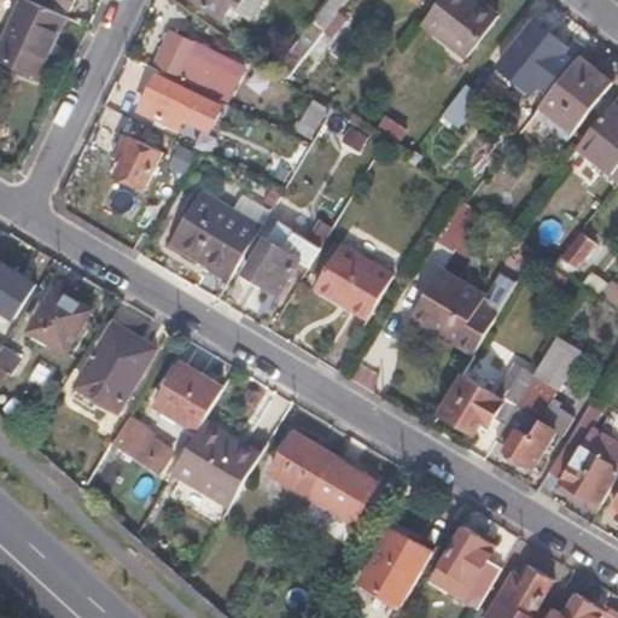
[(31,3),(25,0),(21,0),(0,47),(0,59),(39,76),(65,18),(31,3)]
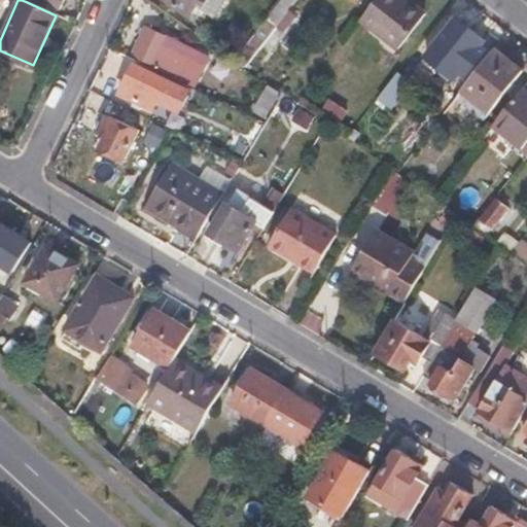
[(164,0),(188,15),(195,6),(208,15),(217,0),(164,0)]
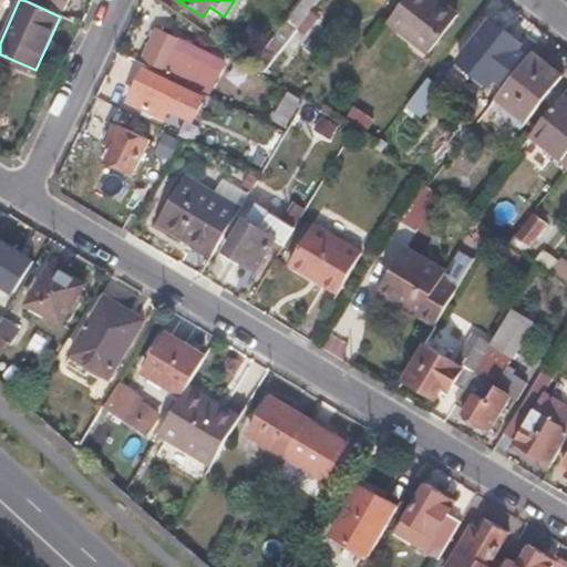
[(457,16),(437,0),(401,0),(384,22),(426,55),(457,16)]
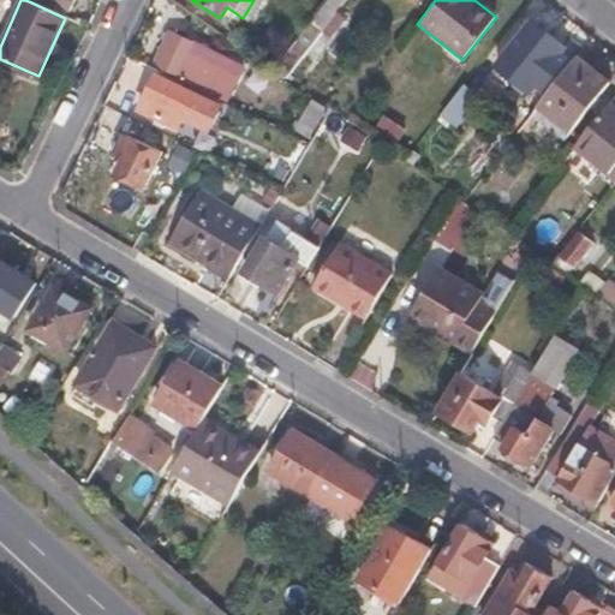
[(312,25),(321,31),(339,9),(330,3),(312,25)]
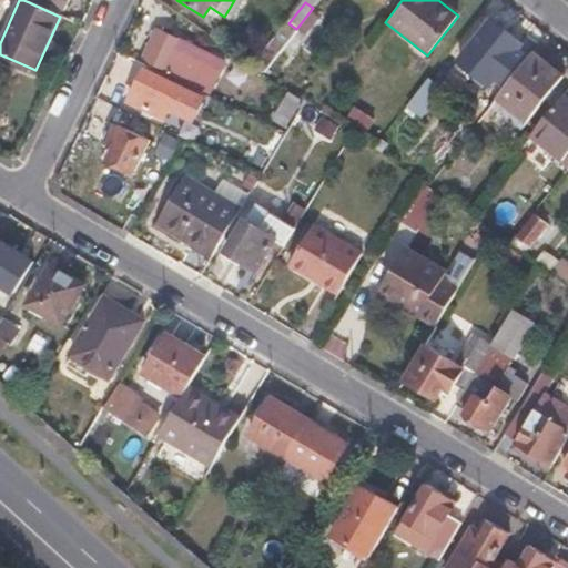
[(313,8),(296,29),(305,36),(321,16),(313,8)]
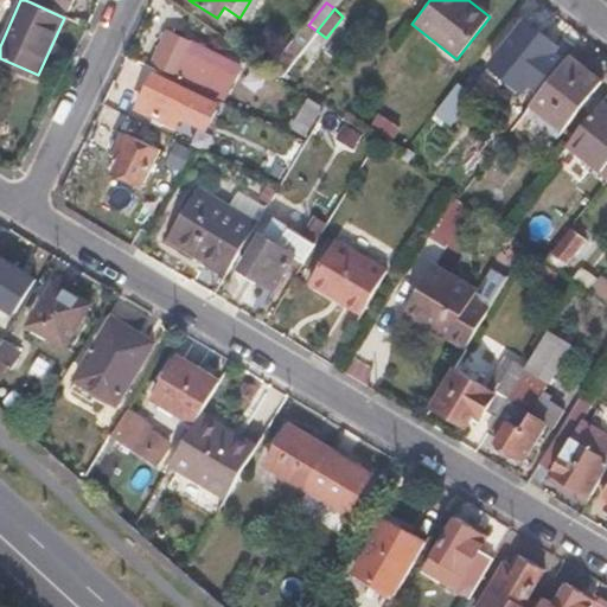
[(523,21),(489,64),(521,90),(555,46),(523,21)]
